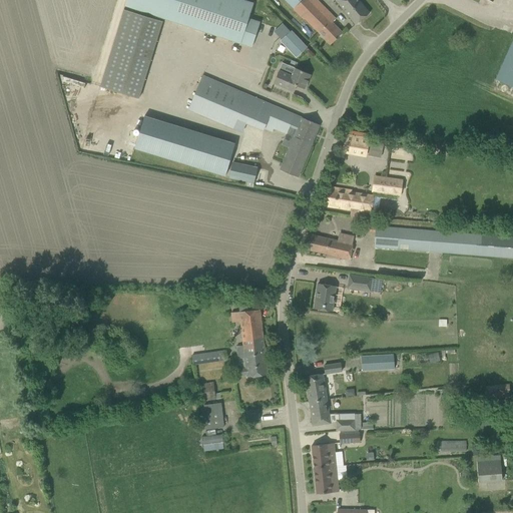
[(253,4),(241,0),(126,0),(125,6),(251,47),(260,22),(248,19),(253,4)]
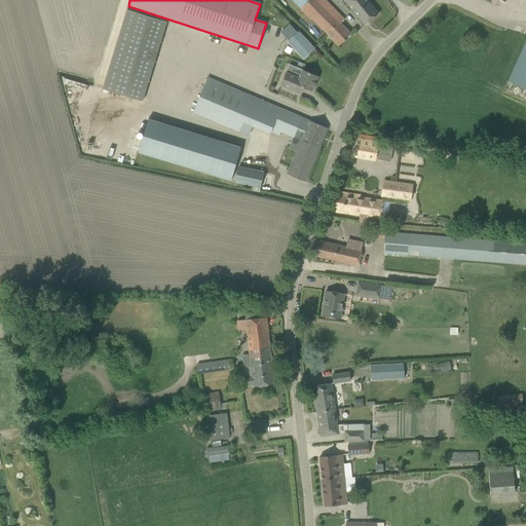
[(344,20),(324,0),(292,0),(301,8),(300,9),(310,20),(311,20),(338,46),(350,34),(340,24),(344,20)]
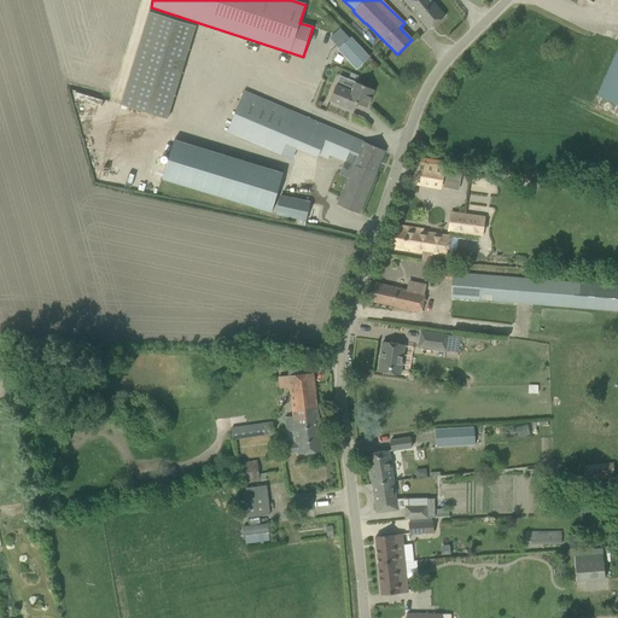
[(398,0),(401,1),(403,0),(427,30),(445,15),(432,0),(398,0)]
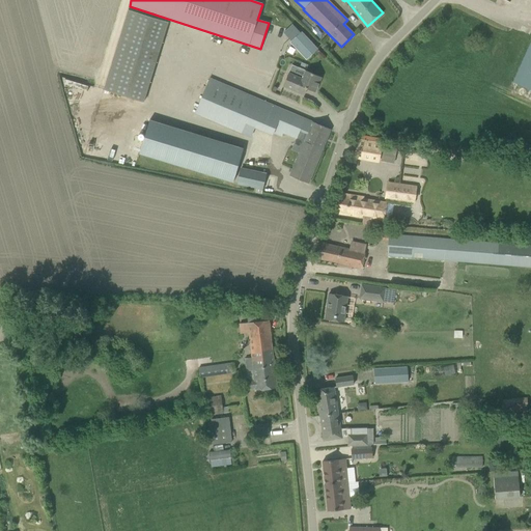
[(317,49),(302,32),(290,43),(306,59),(317,49)]
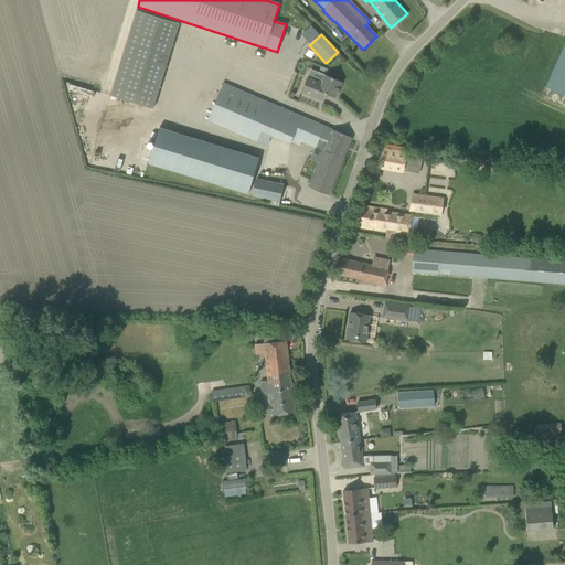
[(564,41),(544,87),(564,95),(564,41)]
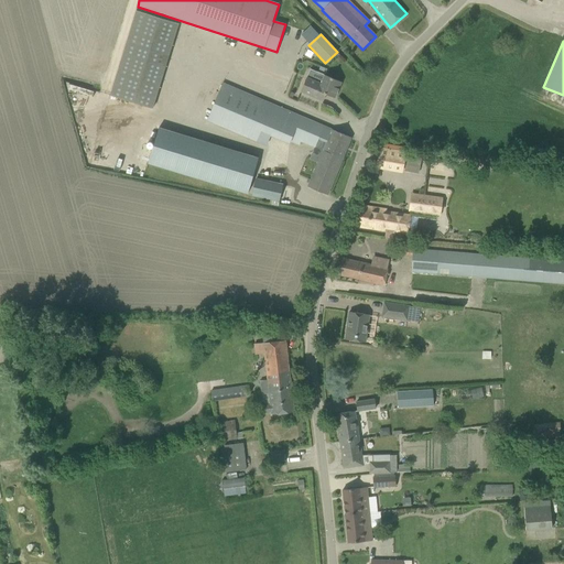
[(300,91),(320,99),(322,93),(334,98),(340,83),(324,75),(322,82),(306,76),(300,91)]
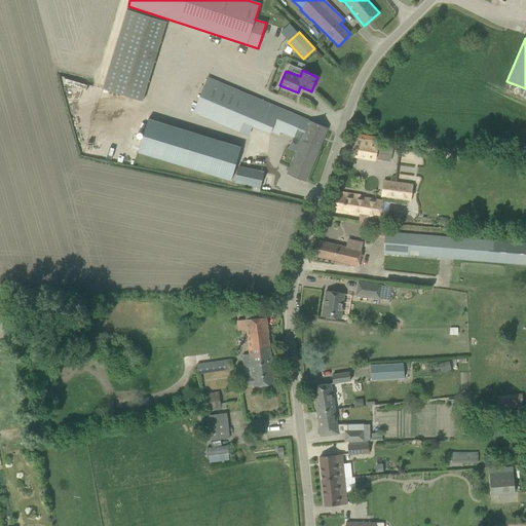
[(208,77),(192,113),(248,137),(252,126),(269,134),(270,133),(278,136),(279,132),(293,138),(296,132),(303,134),(286,174),(296,178),(305,182),(320,148),(327,128),(301,117),(208,77)]
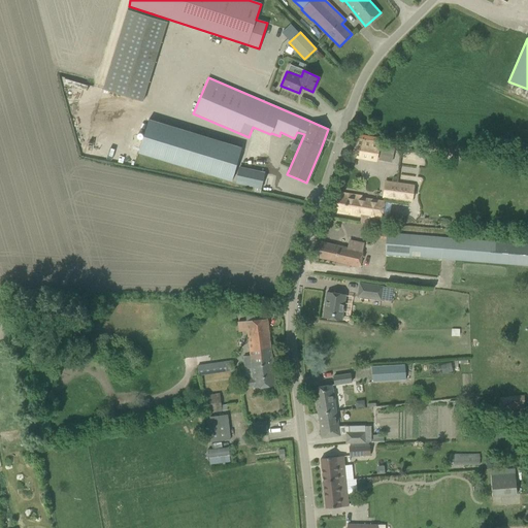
[(242,147),(188,130),(149,119),(138,152),(232,180),(242,147)]
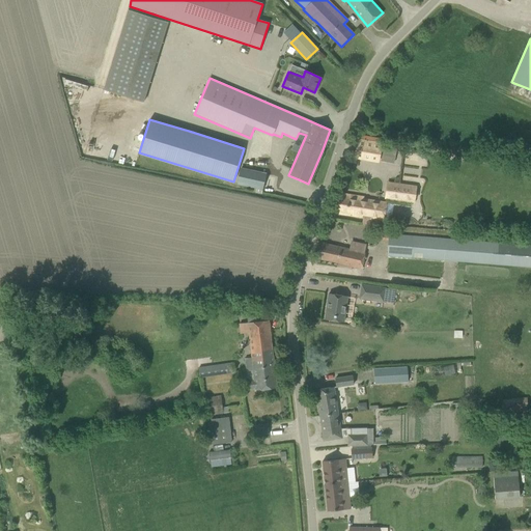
[(359,137),(355,157),(379,161),(382,141),(359,137)]
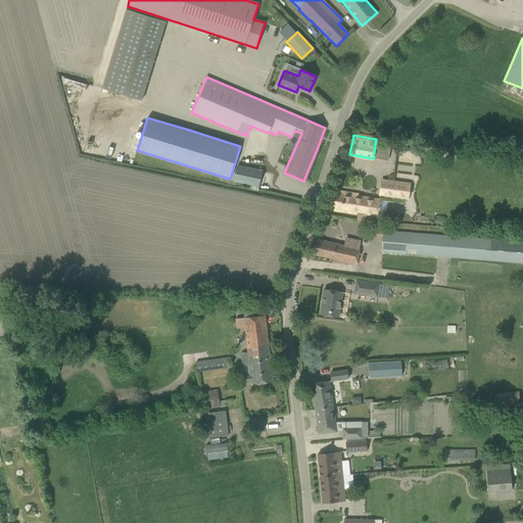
[(377,148),(375,157),(388,159),(389,150),(377,148)]
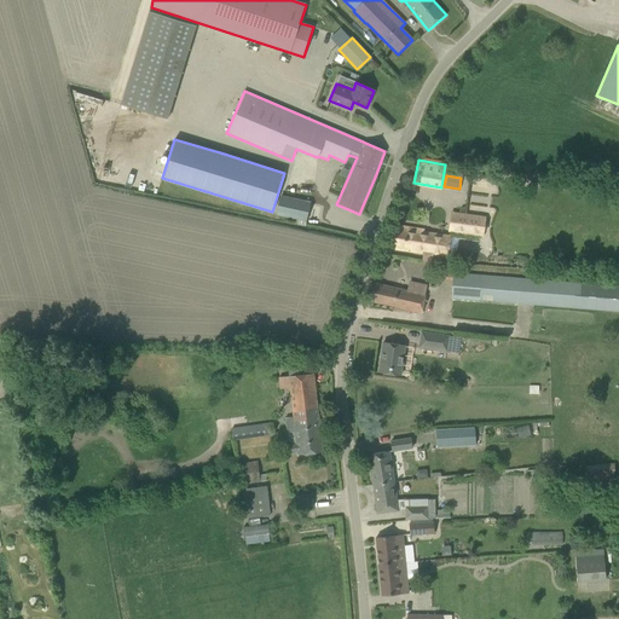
[(310,202),(281,196),(275,214),(305,221),(310,202)]
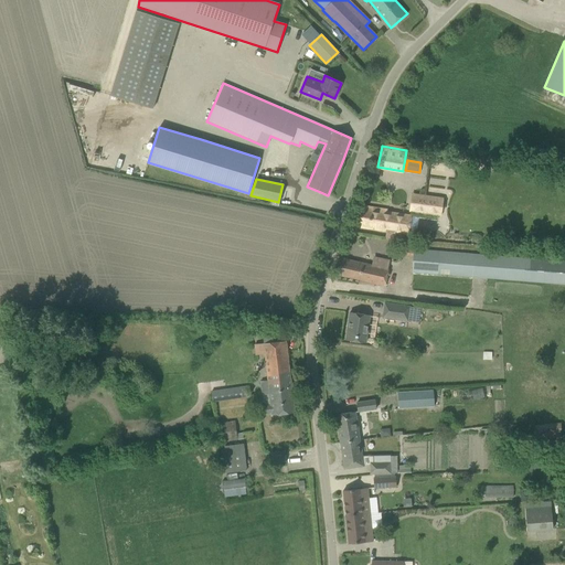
[(440,214),(443,199),(412,194),(409,210),(440,214)]
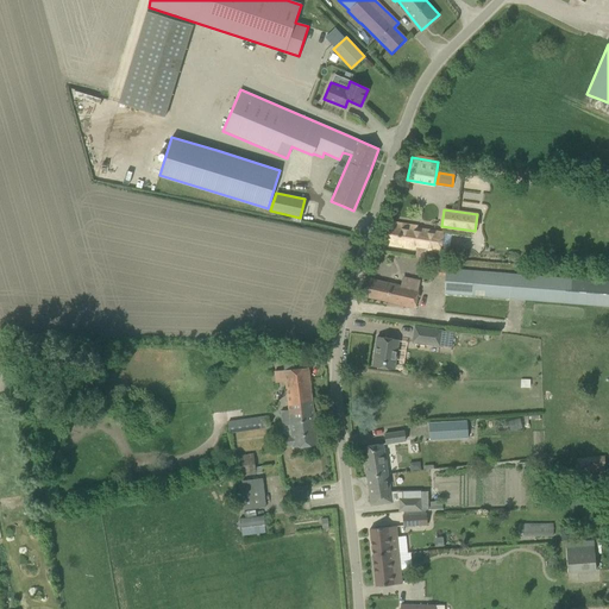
[(416,249),(415,257),(425,258),(427,251),(439,252),(443,233),(388,225),(382,244),(416,249)]
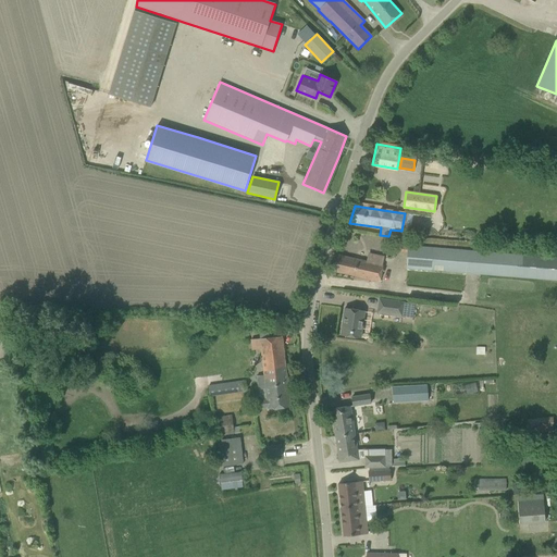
[(474,274),(473,277),(479,277),(480,274),(556,280),(556,257),(408,245),(407,252),(406,269),(474,274)]
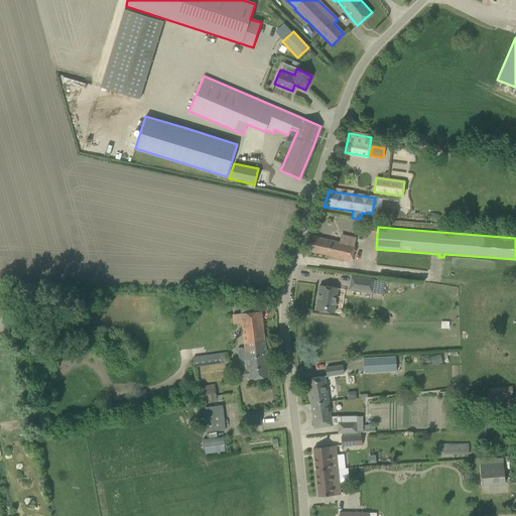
[(312,236),(308,251),(352,261),(355,245),(354,245),(355,240),(341,237),(339,242),(312,236)]
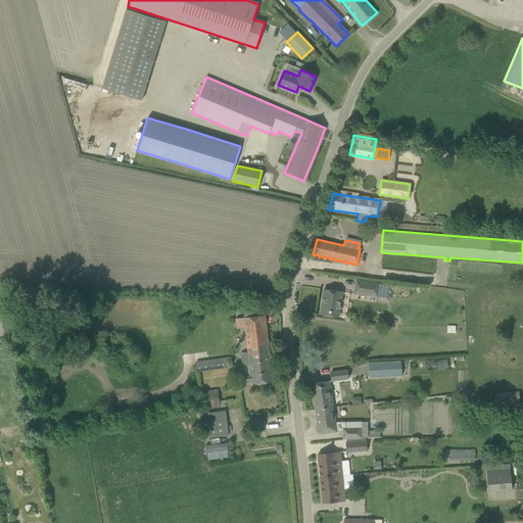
[(353,294),(377,297),(379,284),(355,280),(353,294)]
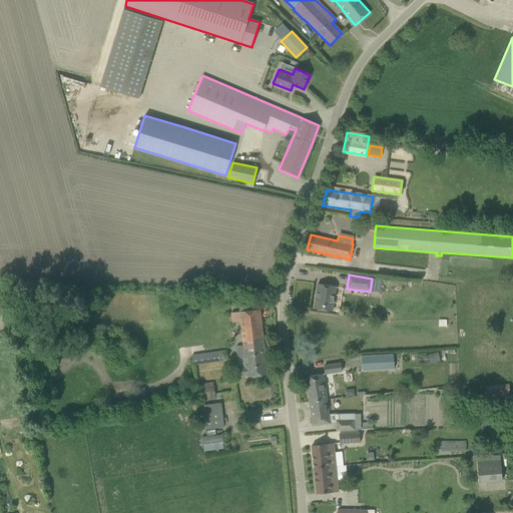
[(314,309),(332,312),(336,287),(318,284),(314,309)]
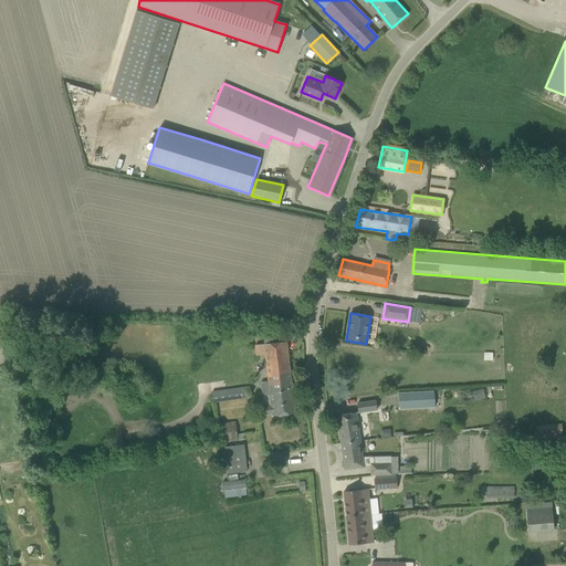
[(262,405),(262,415),(271,415),(272,417),(295,413),(286,342),(263,344),(268,380),(260,381),(263,405),(262,405)]
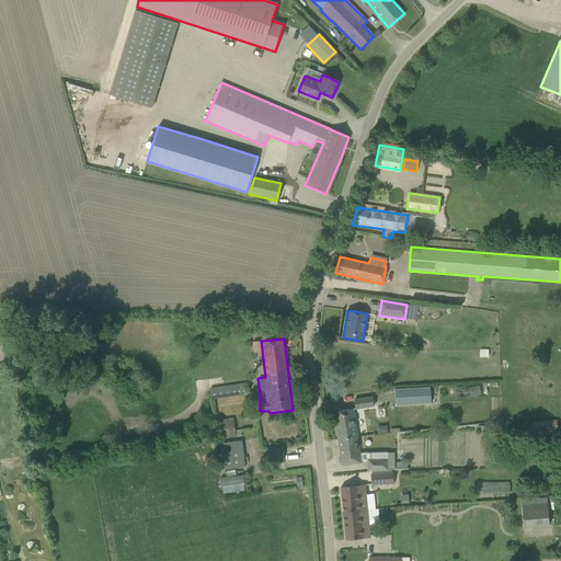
[(222,390),(213,392),(213,398),(249,393),(247,384),(222,386),(222,390)]
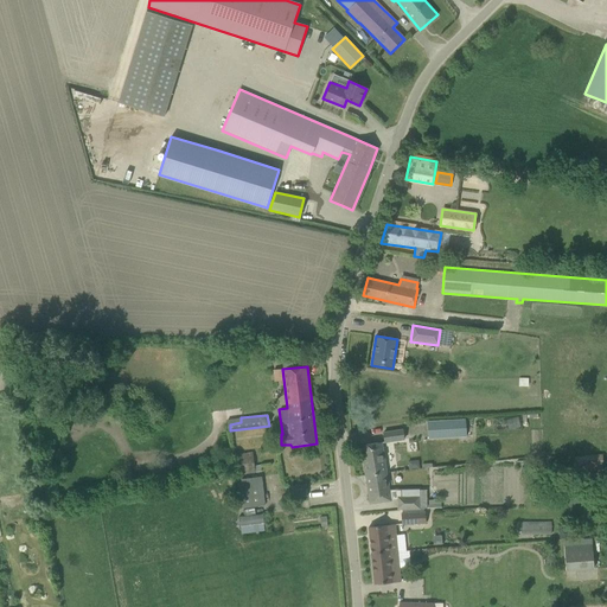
[(517,417),(506,420),(509,429),(519,426),(517,417)]
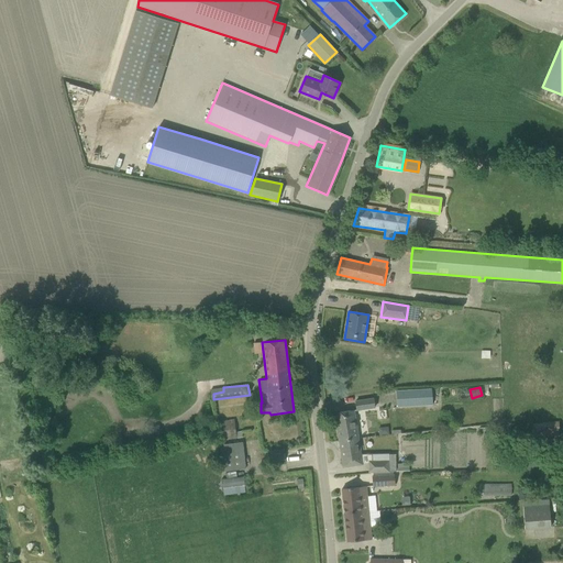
[(431,388),(397,390),(398,407),(432,405),(431,388)]
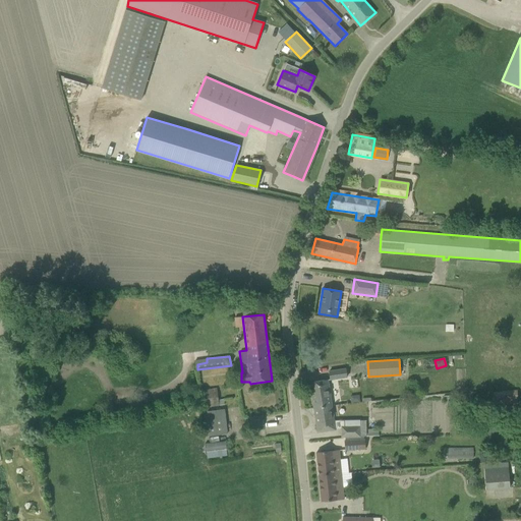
[(329,370),(330,380),(347,378),(346,367),(329,370)]
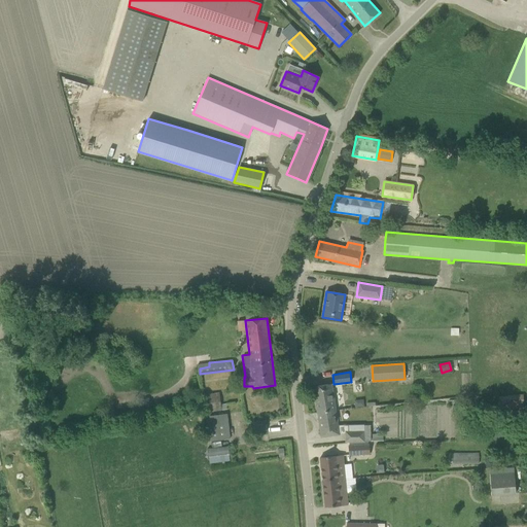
[(345,443),(349,443),(367,441),(371,441),(370,425),(363,425),(363,424),(339,425),(331,384),(313,387),(321,437),(340,434),(340,433),(345,433),(345,443)]
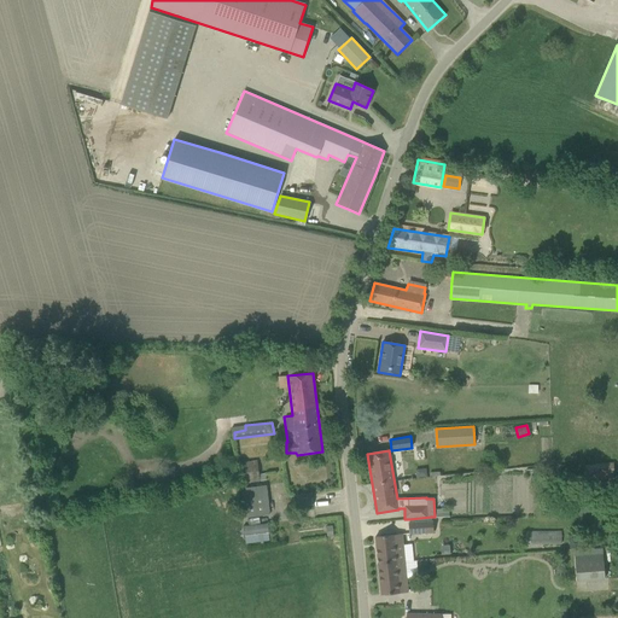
[(238,464),(240,483),(266,481),(266,473),(258,474),(257,460),(238,464)]
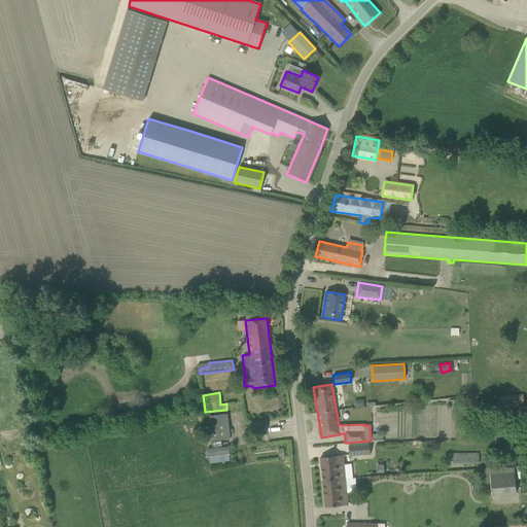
[(507,395),(507,409),(523,408),(523,394),(507,395)]
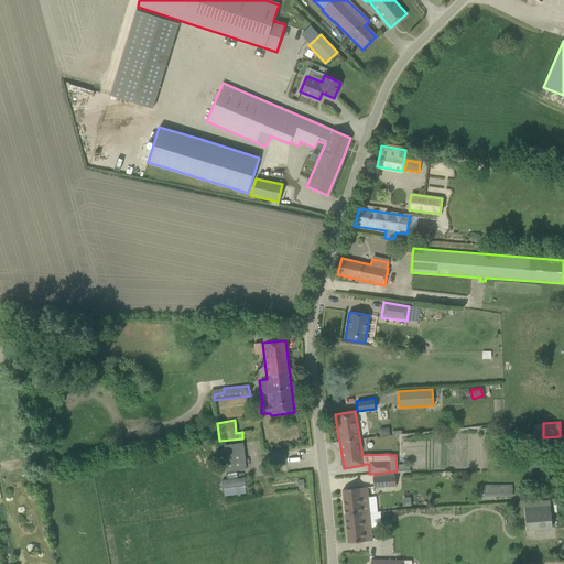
[(220,445),(224,472),(246,469),(243,443),(220,445)]
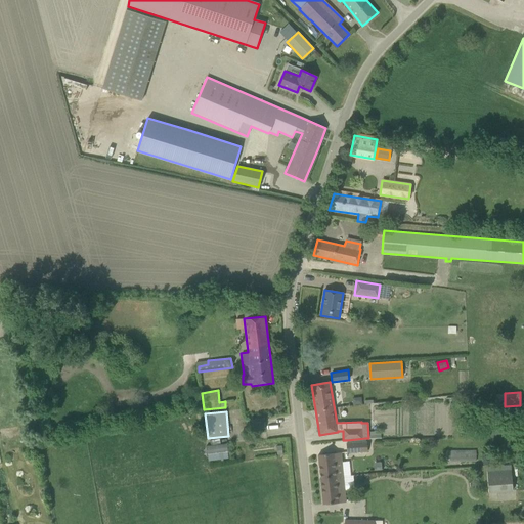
[(252,420),(253,430),(265,428),(264,418),(252,420)]
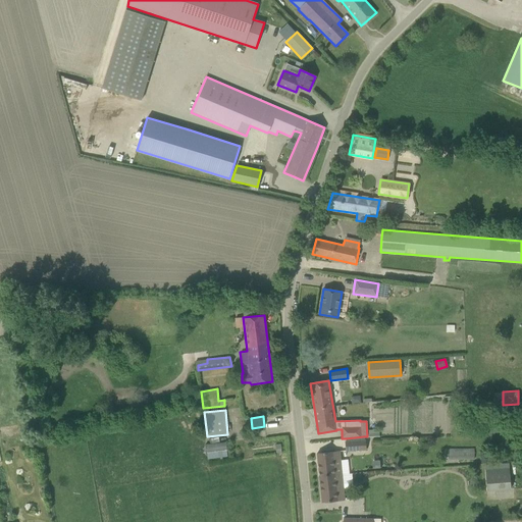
[(486,432),(502,433),(502,421),(486,421),(486,432)]
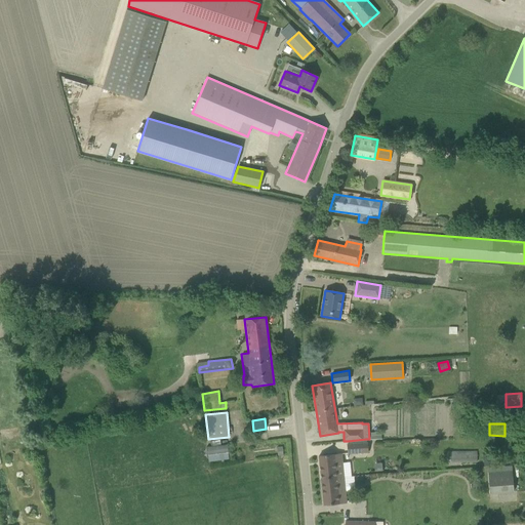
[(366,439),(348,441),(348,443),(347,443),(348,453),(368,452),(367,442),(366,442),(366,439)]
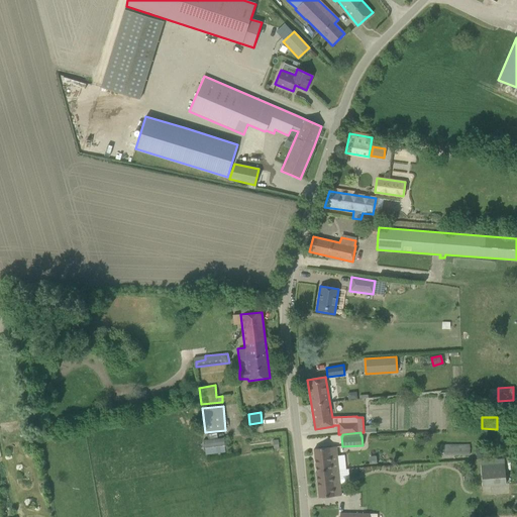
[(229,439),(205,444),(208,459),(231,455),(229,439)]
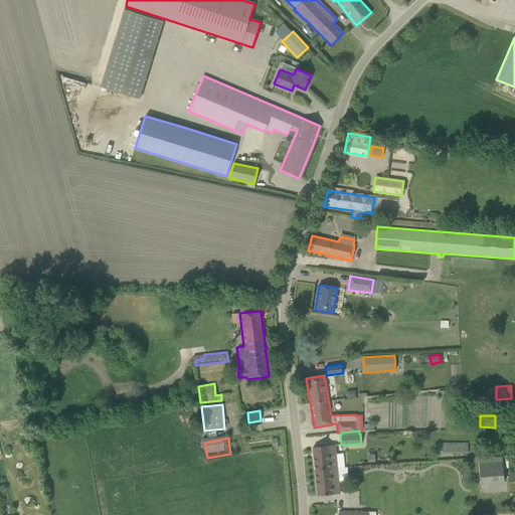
[(438,443),(438,453),(442,454),(467,454),(468,443),(443,443),(438,443)]
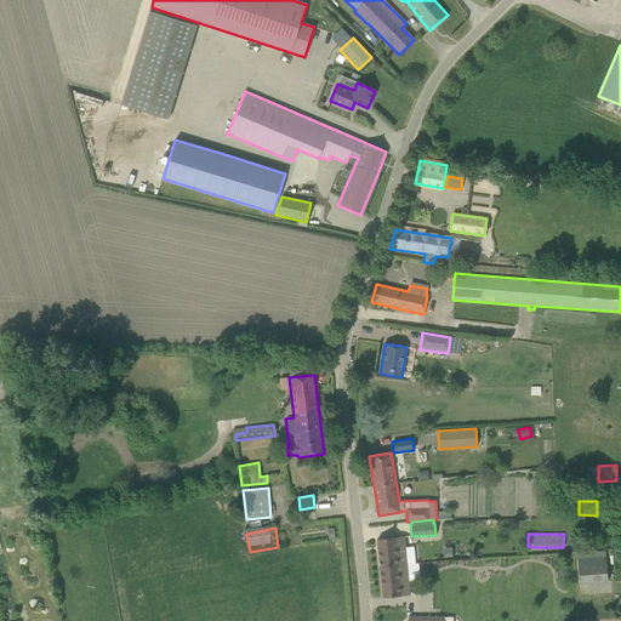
[(383,598),(410,596),(404,536),(377,540),(383,598)]
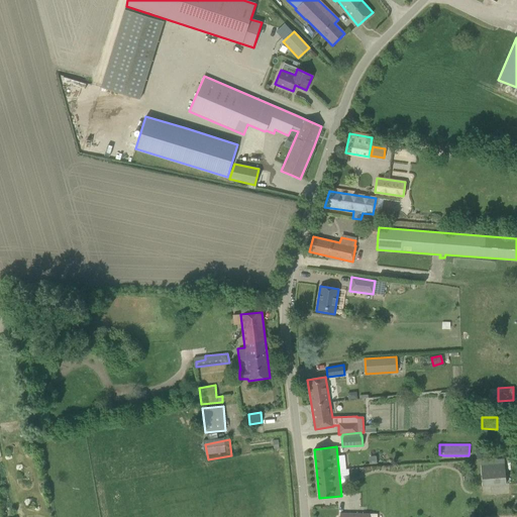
[(483,486),(506,484),(504,459),(481,460),(483,486)]
